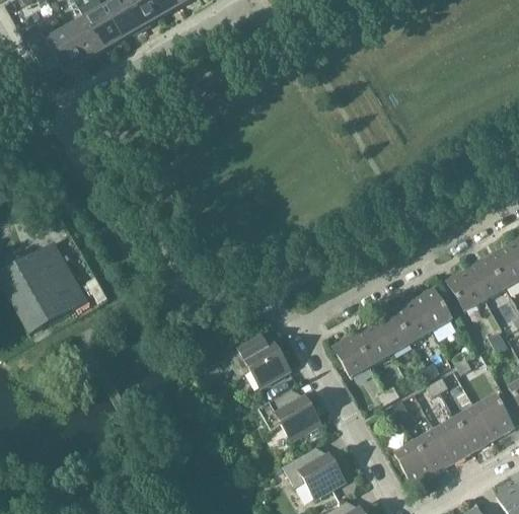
[(78,7),(84,18),(102,50),(122,39),(103,7),(99,0),(90,0),(78,7)]
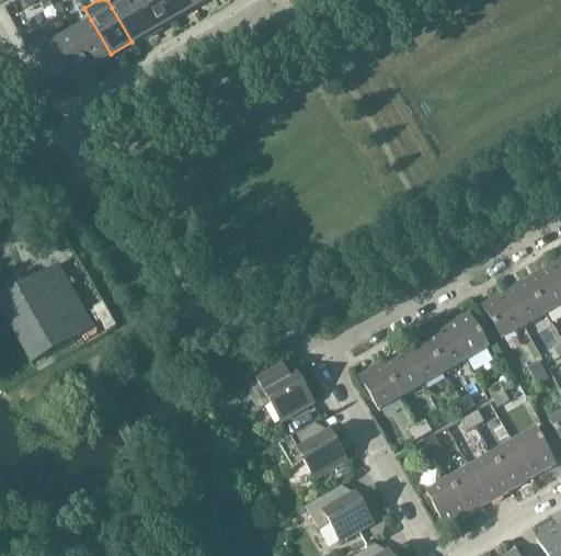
[(112,8),(132,42),(152,30),(135,0),(125,0),(112,8)]
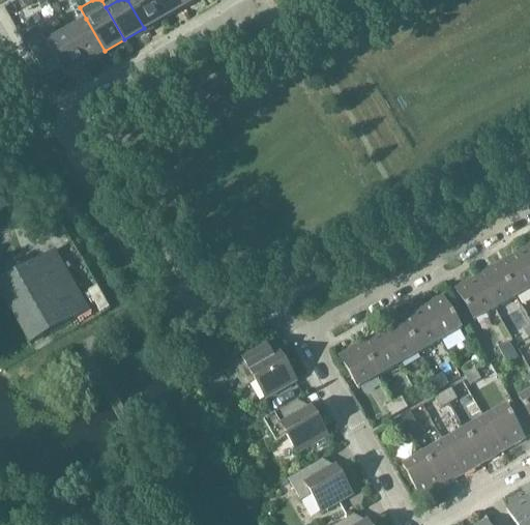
[(163,17),(153,0),(127,0),(144,28),(163,17)]
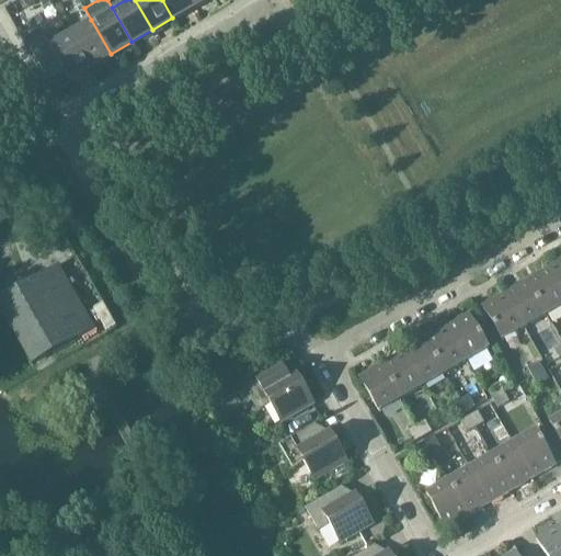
[(193,6),(190,0),(162,0),(172,18),(193,6)]
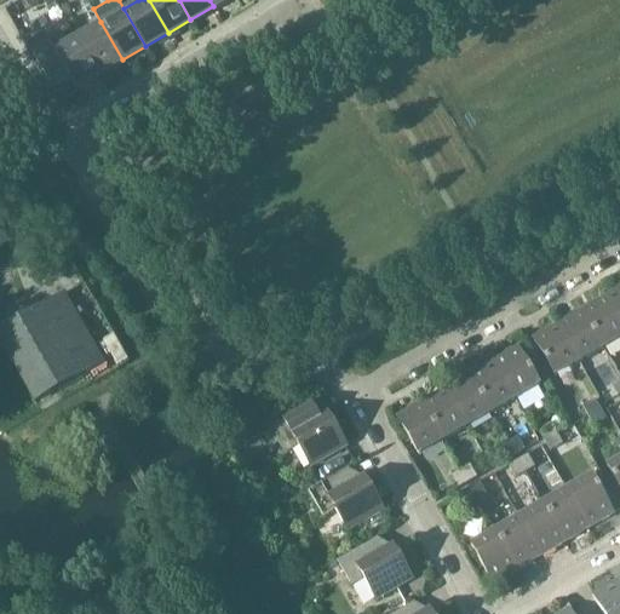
[(79,34),(101,73),(122,59),(101,22),(79,34)]
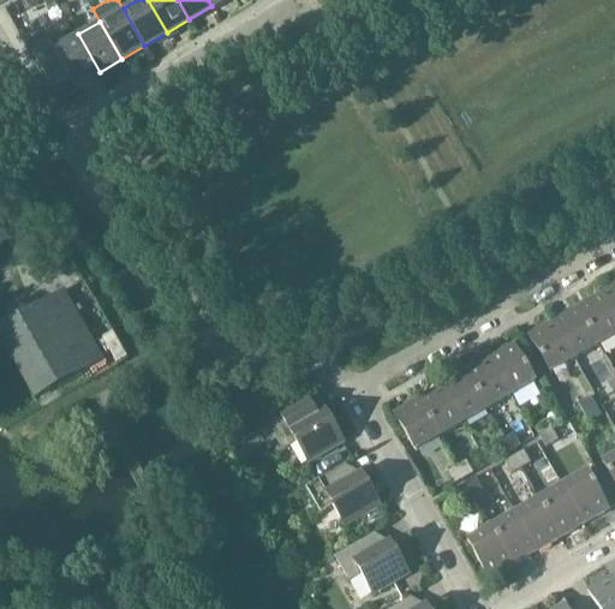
[(100,72),(78,34),(55,47),(48,35),(30,46),(52,83),(69,73),(76,85),(100,72)]
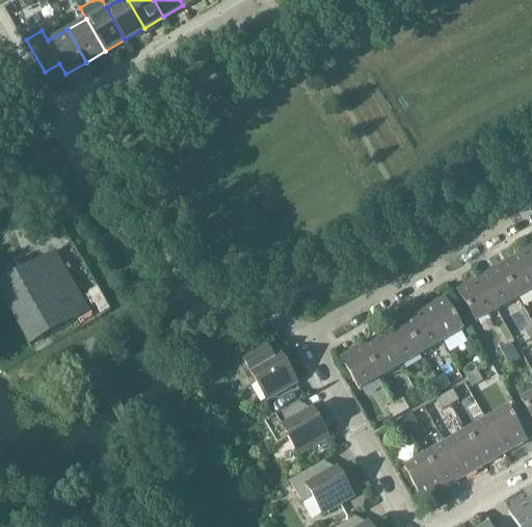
[(531,243),(520,252),(531,272),(531,243)]
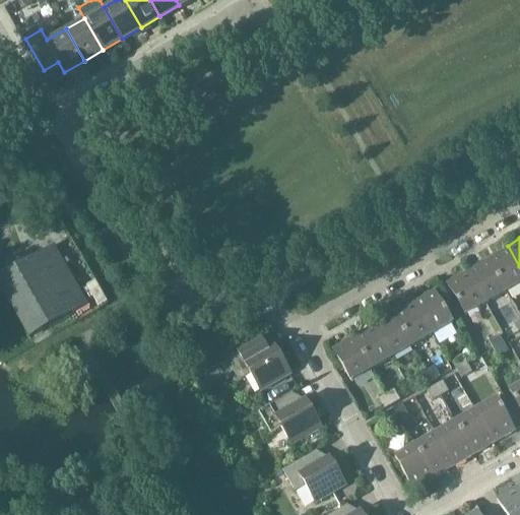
[(0,272),(0,283),(29,335),(88,301),(55,242),(0,272)]
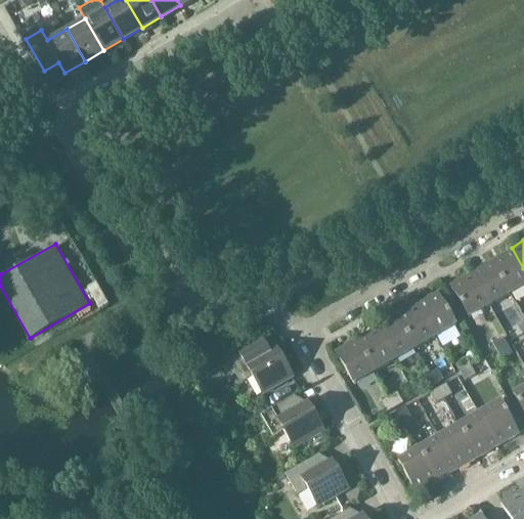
[(510,291),(523,283),(523,268),(512,248),(491,259),(510,291)]
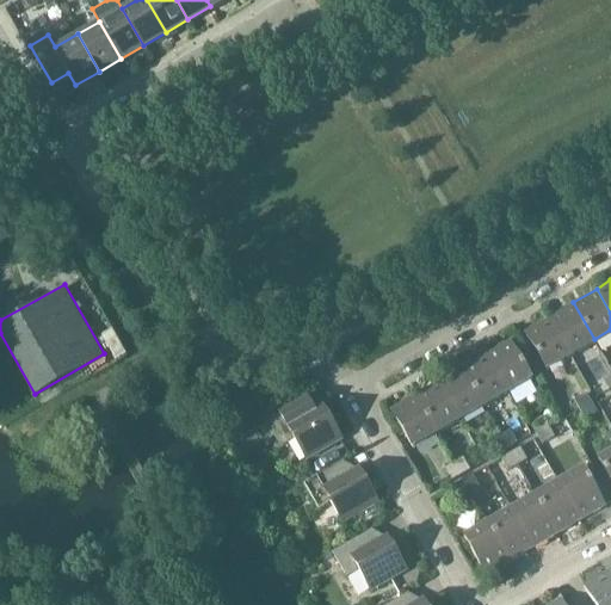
[(571,353),(594,339),(573,302),(549,315),(571,353)]
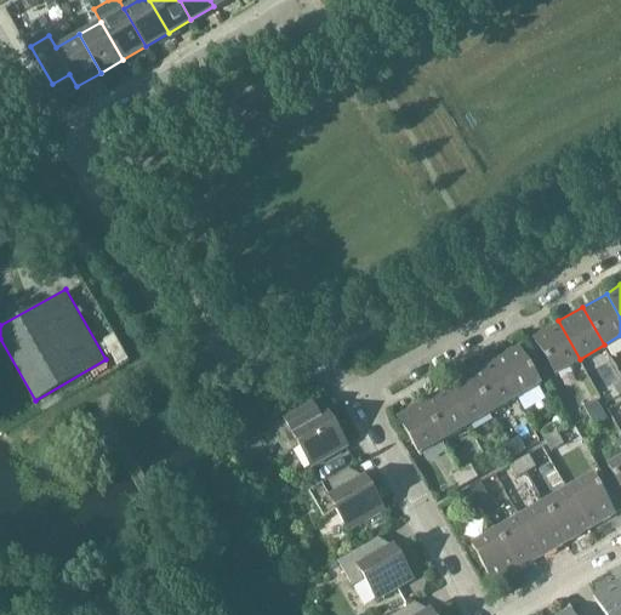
[(556,373),(580,359),(558,320),(534,335),(556,373)]
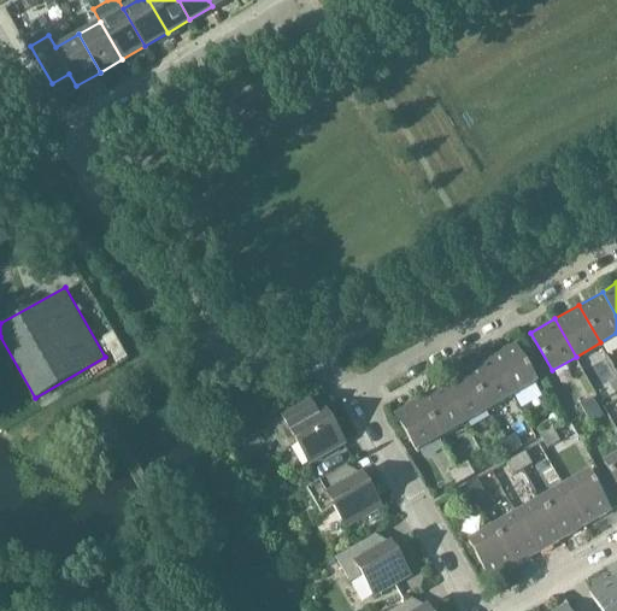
[(516,341),(491,356),(512,393),(538,380),(516,341)]
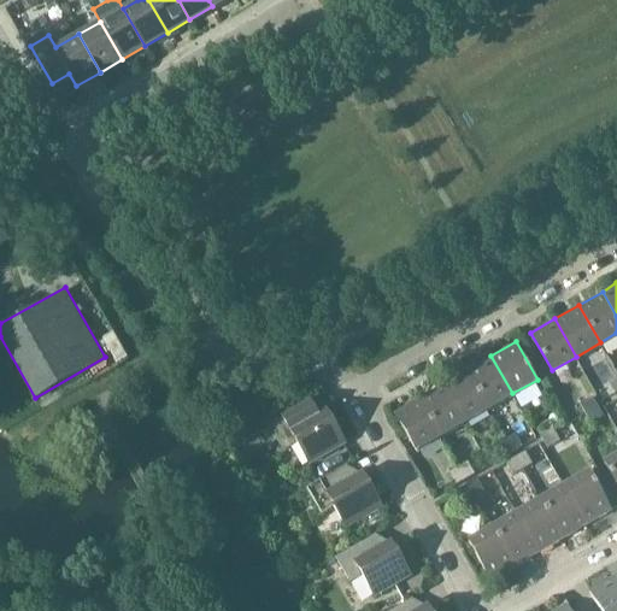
[(489,407),(512,393),(491,356),(468,370),(489,407)]
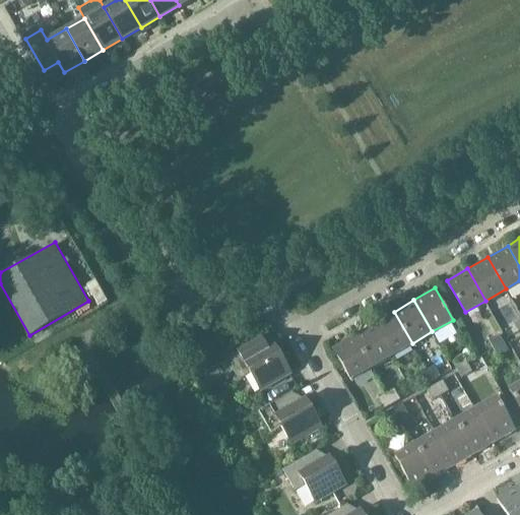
[(412,343),(394,312),(374,323),(392,355),(412,343)]
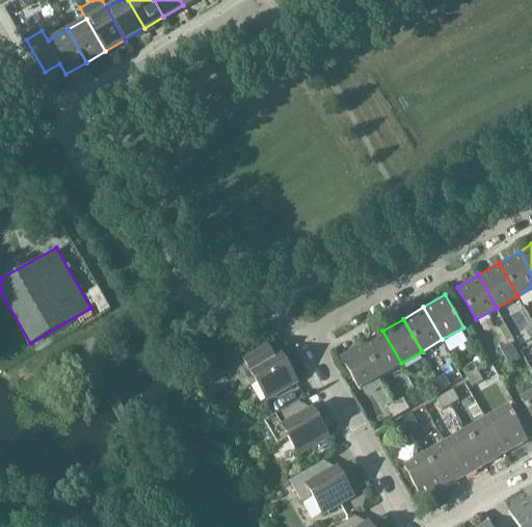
[(362,342),(380,374),(401,363),(382,331),(362,342)]
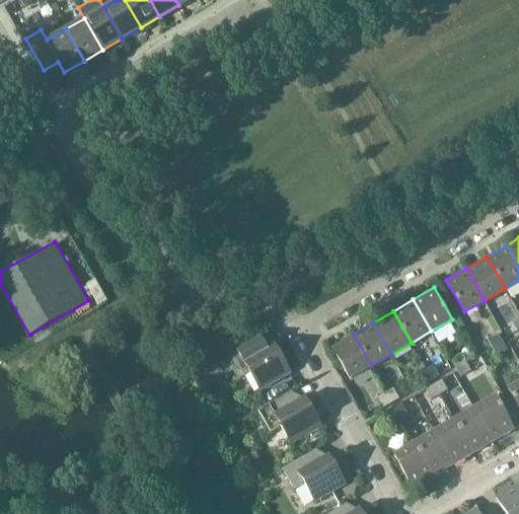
[(493,345),(503,339),(499,331),(489,337),(493,345)]
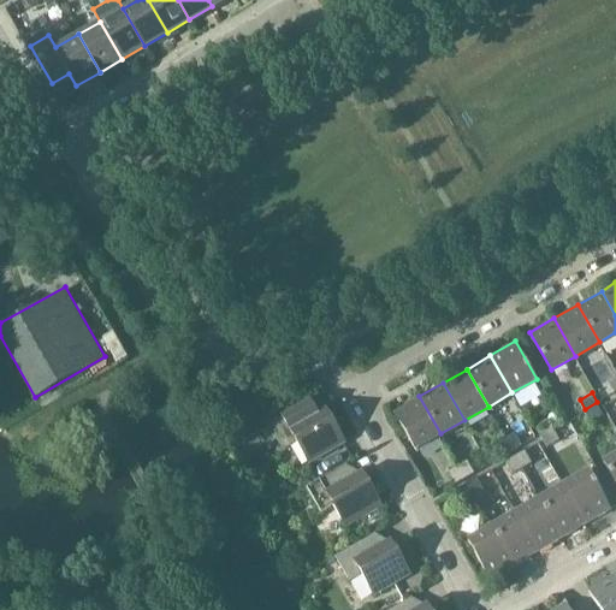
[(440,433),(419,396),(395,410),(416,448),(440,433)]
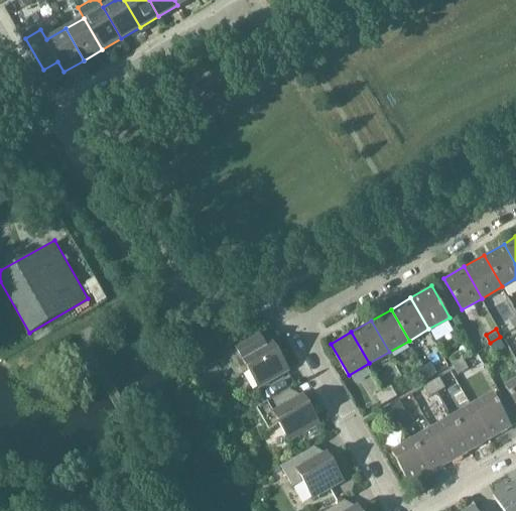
[(259,334),(226,353),(238,374),(249,368),(259,385),(288,368),(272,340),(265,344),(259,334)]
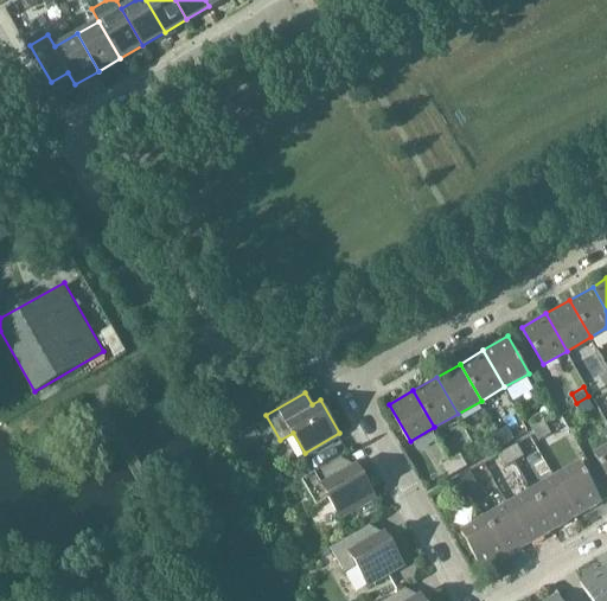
[(588,396),(576,403),(582,413),(594,406),(588,396)]
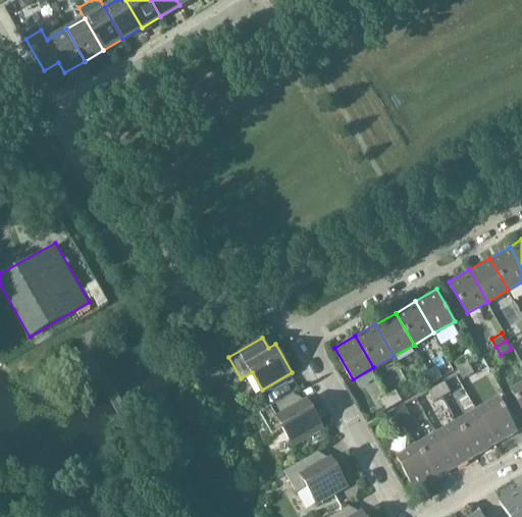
[(459,368),(469,362),(465,354),(455,360),(459,368)]
